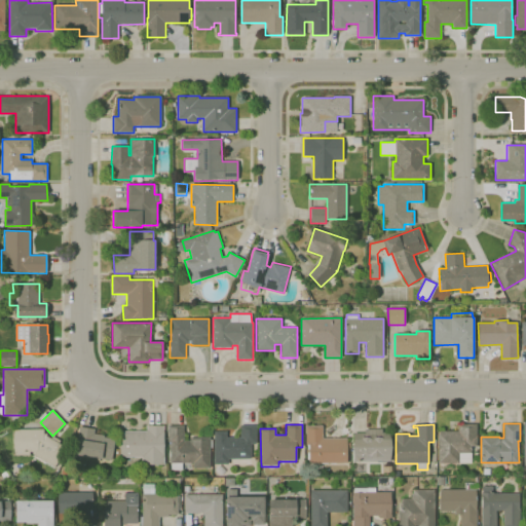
[(472,463),(439,463),(438,434),(440,434),(440,430),(458,430),(458,424),(477,424),(477,447),(471,447),(472,463)]
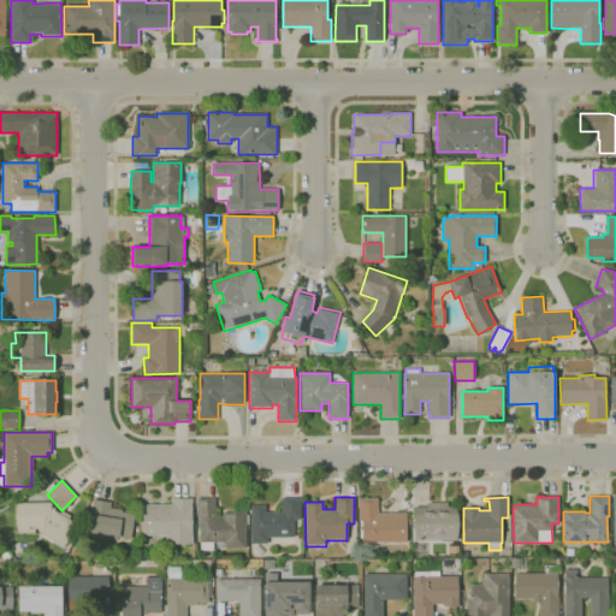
[(193,545),(166,545),(165,535),(143,535),(143,505),(172,504),(172,498),(191,498),(193,545)]
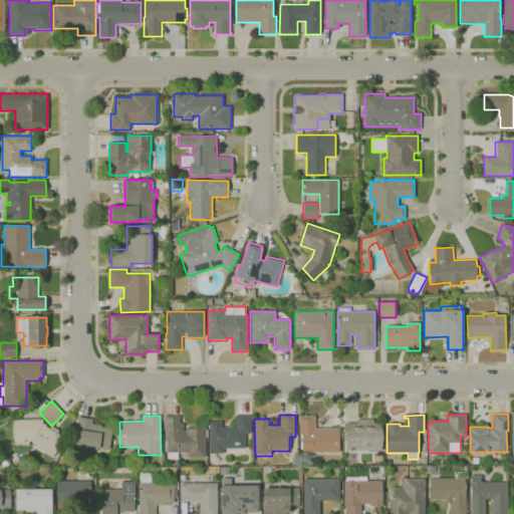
[(207,455),(205,455),(205,458),(189,458),(189,452),(178,452),(178,459),(167,460),(167,453),(166,453),(166,432),(165,432),(164,416),(180,416),(180,431),(186,431),(186,428),(205,428),(205,430),(207,430),(207,455)]
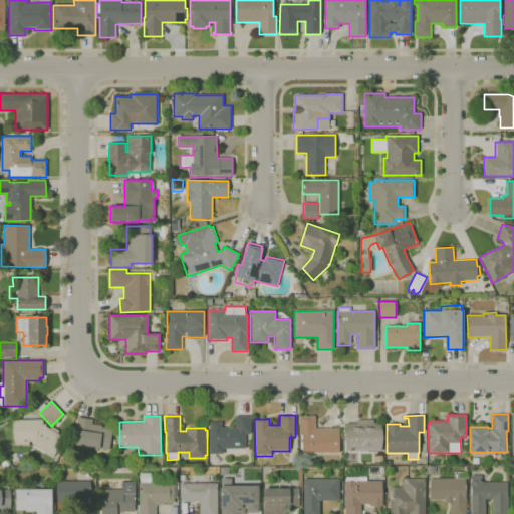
[(209,422),(221,422),(222,428),(235,428),(235,416),(250,416),(250,434),(245,434),(245,448),(223,449),(223,454),(210,454),(209,422)]
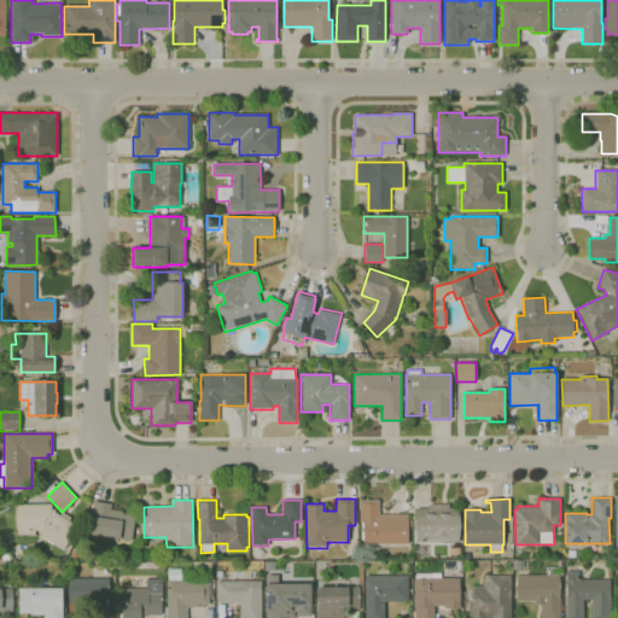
[(130,541),(88,535),(93,501),(111,503),(110,509),(122,512),(122,514),(134,516),(130,541)]
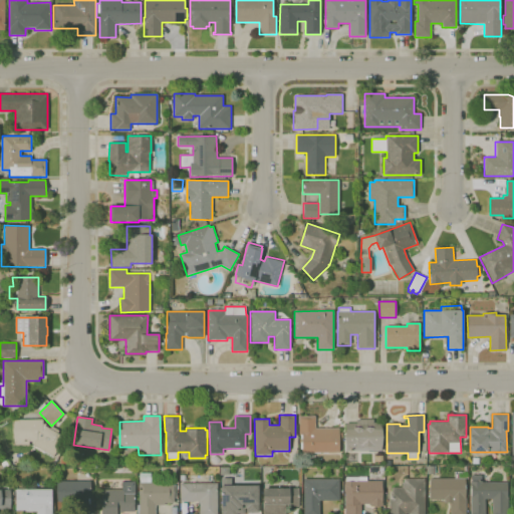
[(302,453),(302,449),(300,449),(300,442),(302,442),(302,438),(300,438),(300,434),(299,434),(299,417),(315,417),(315,429),(338,429),(339,433),(341,433),(341,442),(338,442),(338,453),(302,453)]
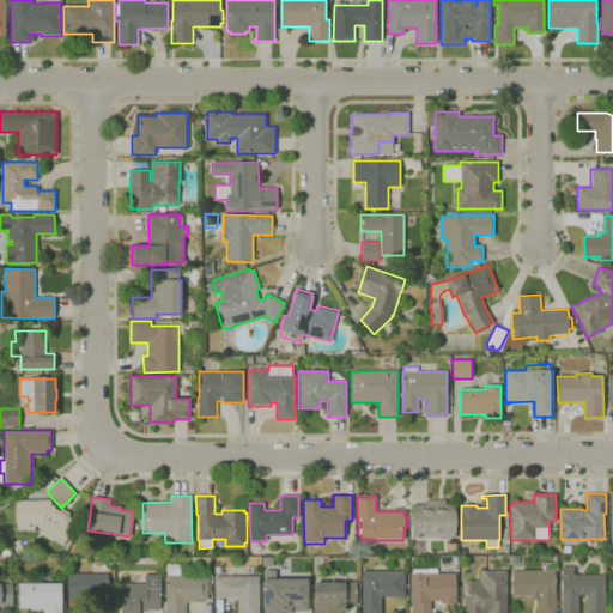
[(437,553),(423,554),(423,550),(428,550),(428,538),(412,538),(412,504),(425,504),(425,501),(445,499),(445,504),(454,504),(455,536),(431,536),(431,547),(437,547),(437,553)]
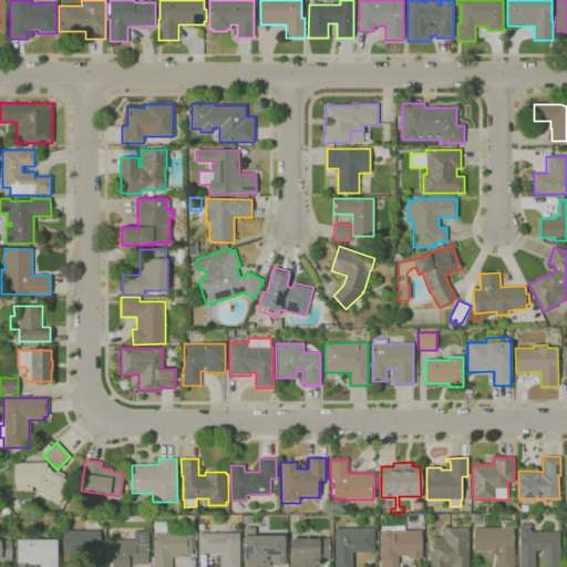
[(60,505),(37,491),(39,486),(16,487),(14,463),(47,463),(47,467),(50,467),(50,470),(54,473),(57,471),(64,475),(63,477),(71,482),(60,505)]
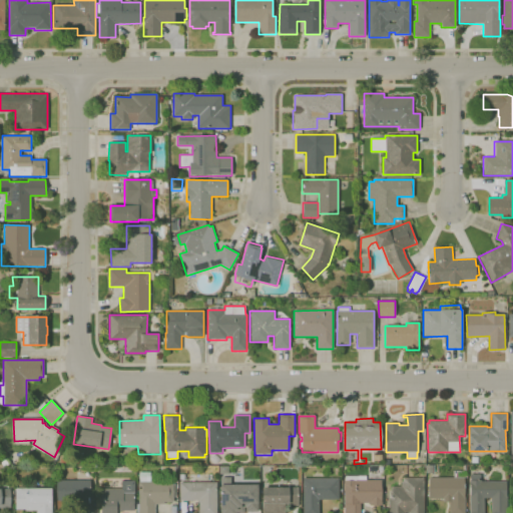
[(215,464),(209,458),(213,454),(219,460),(215,464)]
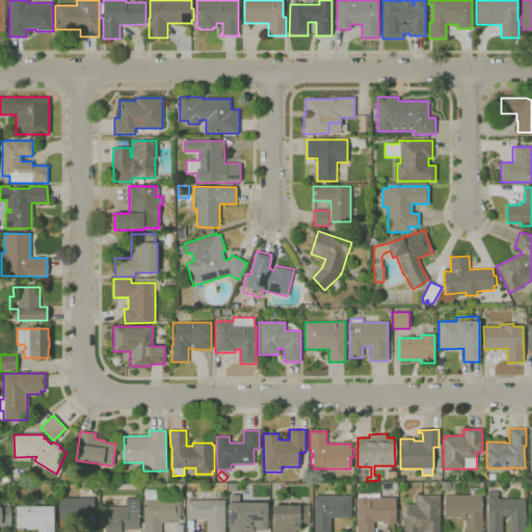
[(5,485),(1,480),(5,477),(9,482),(5,485)]
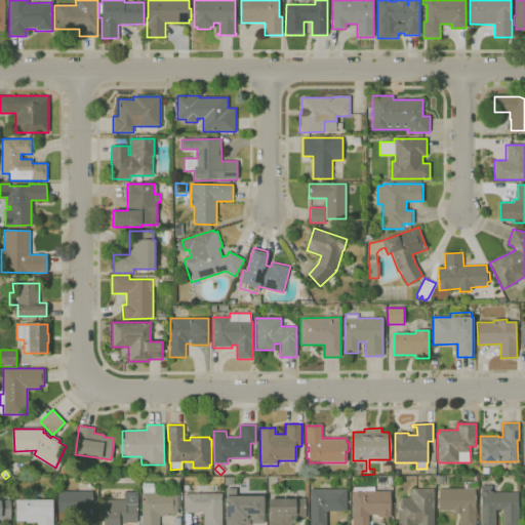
[(167,490),(166,478),(179,477),(179,490),(167,490)]
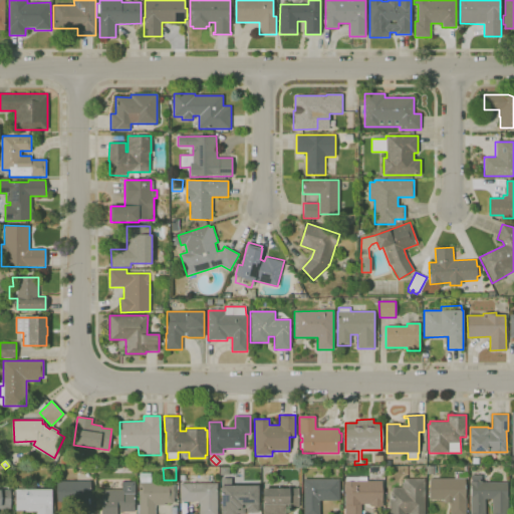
[(297,476),(297,474),(282,474),(282,470),(284,470),(284,468),(300,468),(300,476),(297,476)]
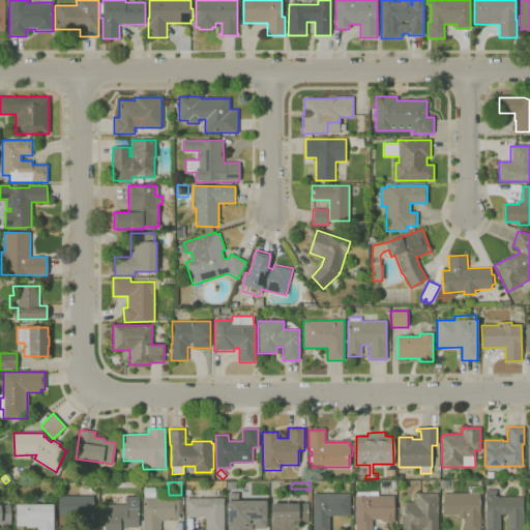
[(160,529),(141,529),(141,521),(143,521),(143,498),(144,498),(144,488),(155,488),(155,498),(178,498),(179,519),(170,519),(170,521),(160,521),(160,529)]
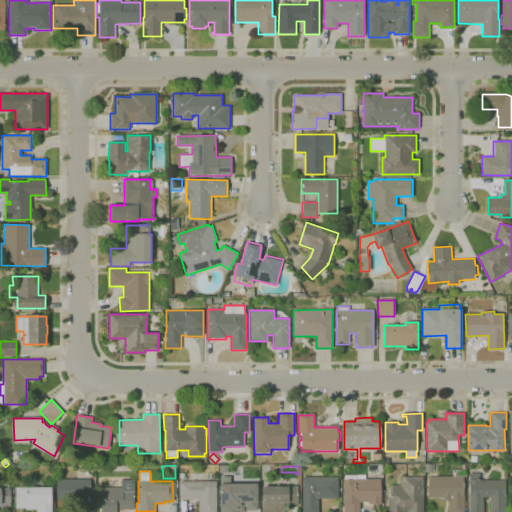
[(505,511),(490,511),(490,497),(483,497),(483,511),(469,511),(469,479),(469,473),(480,473),(480,479),(480,481),(505,481),(505,511)]
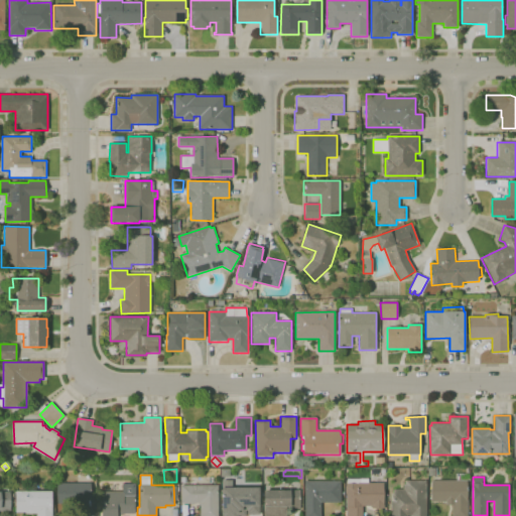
[(346,515),(346,483),(347,483),(347,479),(368,479),(368,483),(383,483),(383,505),(384,505),(384,509),(372,509),(372,507),(363,507),(363,515),(346,515)]
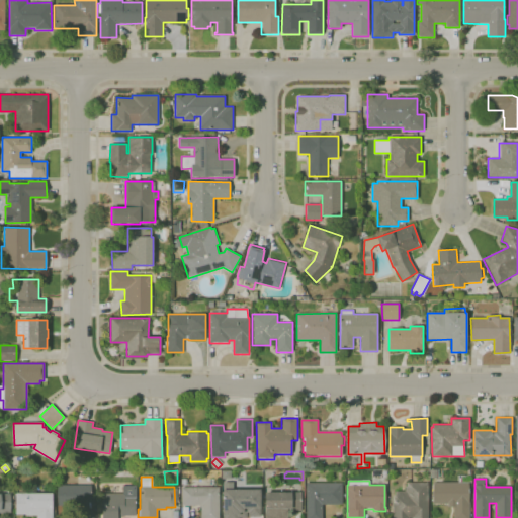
[(223,517),(223,507),(223,505),(223,490),(223,482),(233,482),(233,490),(261,489),(261,516),(248,516),(248,511),(247,511),(247,517),(223,517)]
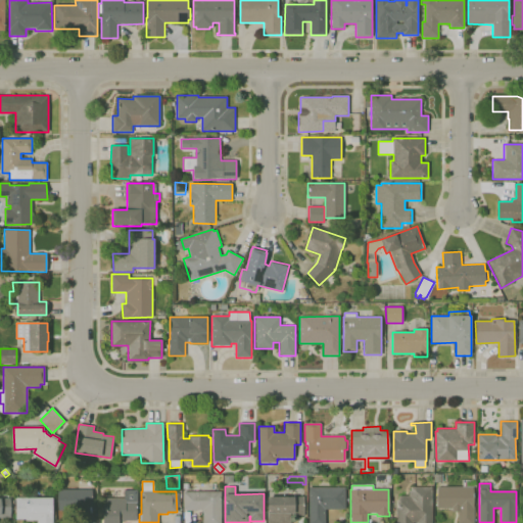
[(325,522),(308,522),(308,487),(345,486),(345,510),(325,510),(325,522)]
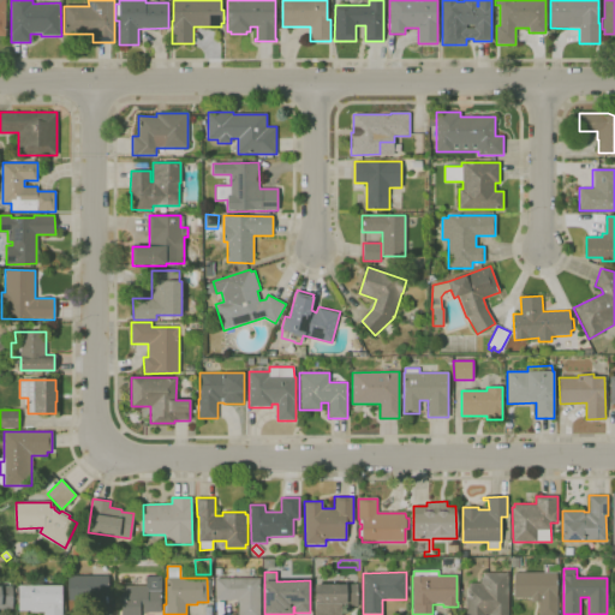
[(508,614),(490,614),(485,614),(466,614),(466,589),(469,589),(469,583),(481,583),(481,578),(482,578),(482,573),(508,572),(508,614)]
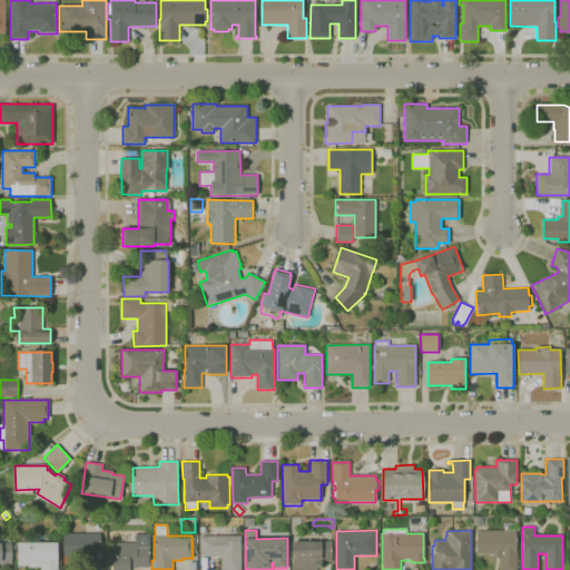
[(499,569),(499,558),(492,558),(492,554),(477,554),(477,530),(516,530),(516,569),(499,569)]
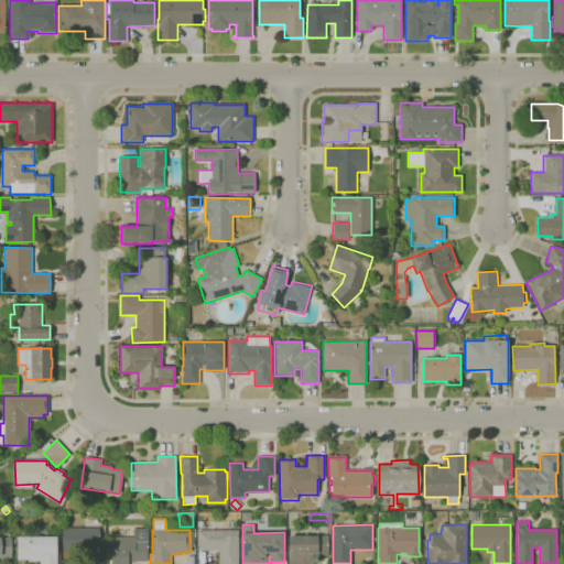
[(104,563),(63,563),(63,528),(99,528),(99,541),(104,541),(104,563)]
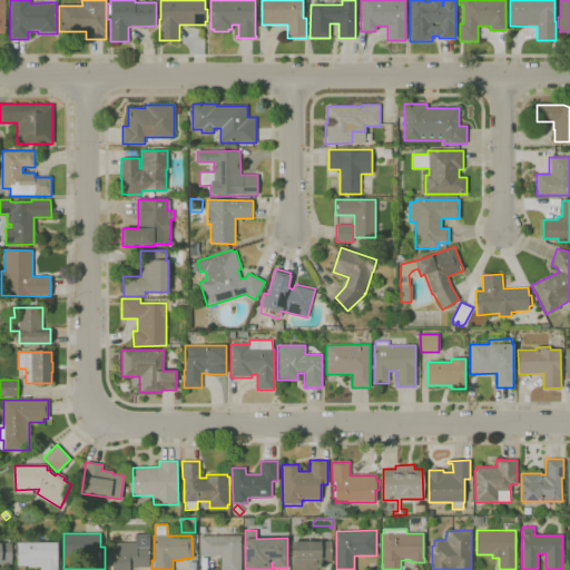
[(112,569),(112,542),(135,542),(135,534),(149,534),(149,548),(148,548),(148,568),(129,568),(129,569),(112,569)]
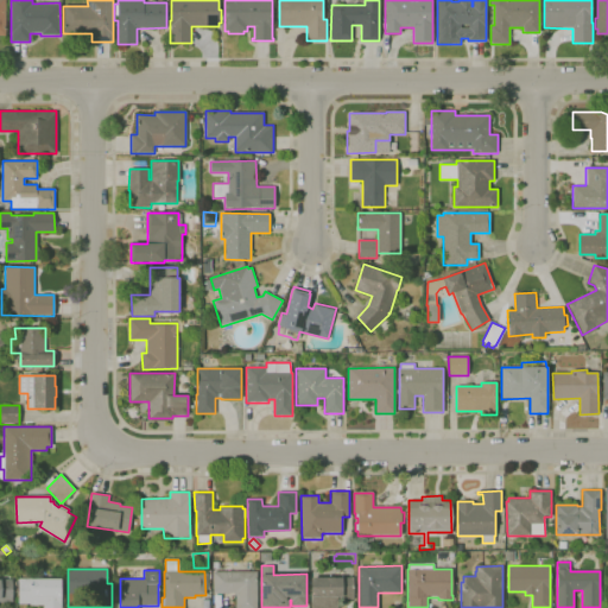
[(257,607),(235,607),(235,593),(213,593),(213,571),(257,571),(257,607)]
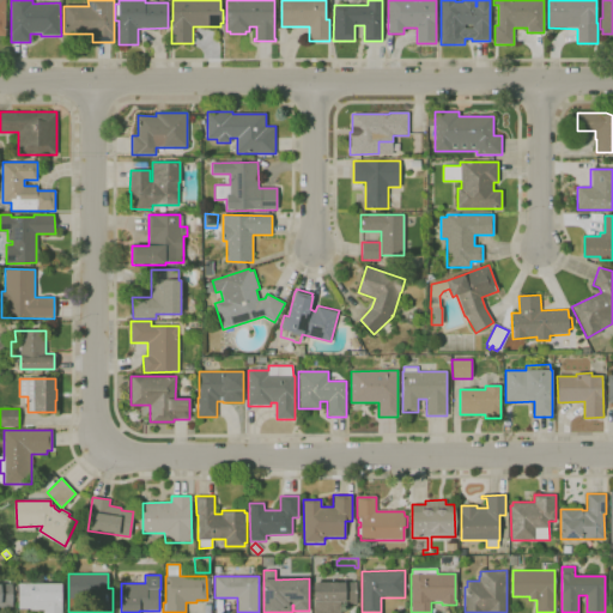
[(314,612),(314,582),(317,582),(317,577),(331,577),(331,582),(356,582),(357,605),(346,605),(346,602),(340,602),(340,612),(314,612)]
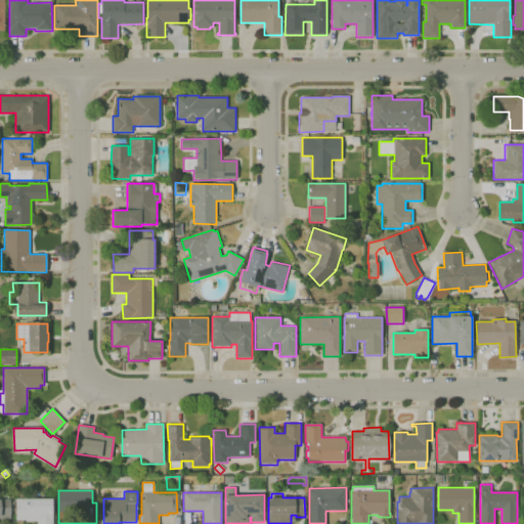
[(0,499),(10,499),(10,519),(0,519),(0,499)]
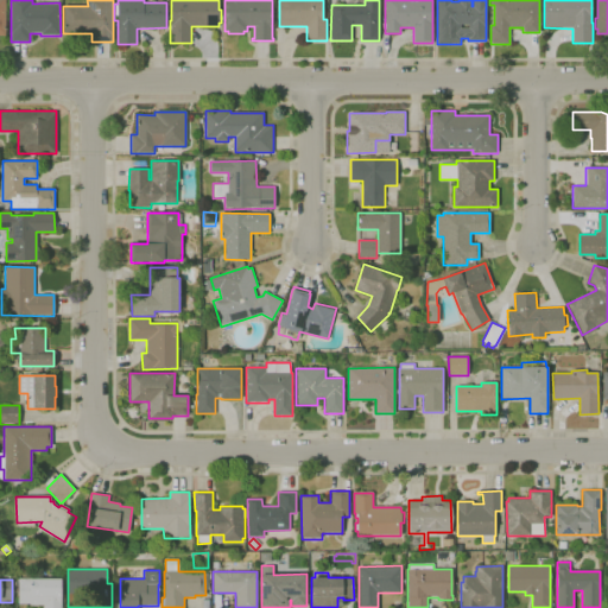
[(61,607),(43,607),(43,606),(30,606),(30,605),(18,605),(18,580),(61,580),(61,607)]
